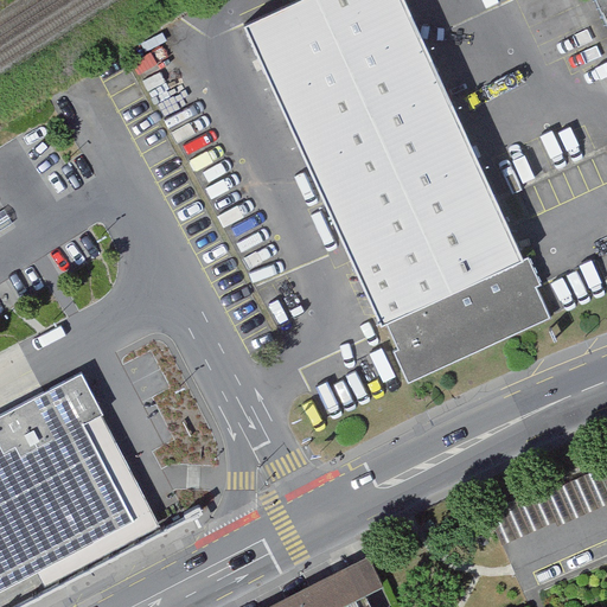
[(410,0),(289,0),(243,23),(415,374),(560,304),(410,0)]
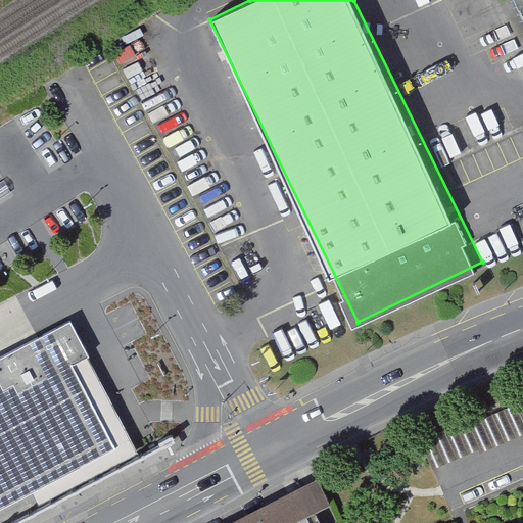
[(522,0),(509,0),(522,32),(522,0)]
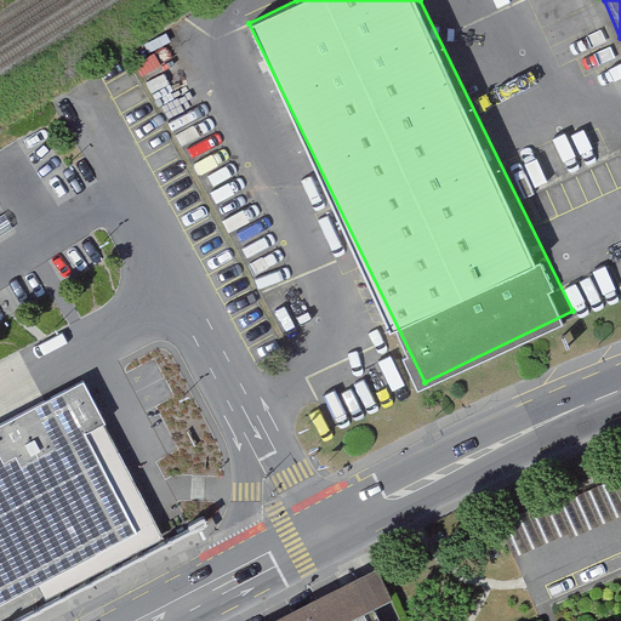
[(131,473),(83,381),(0,425),(0,620),(4,620),(166,537),(147,502),(131,473)]
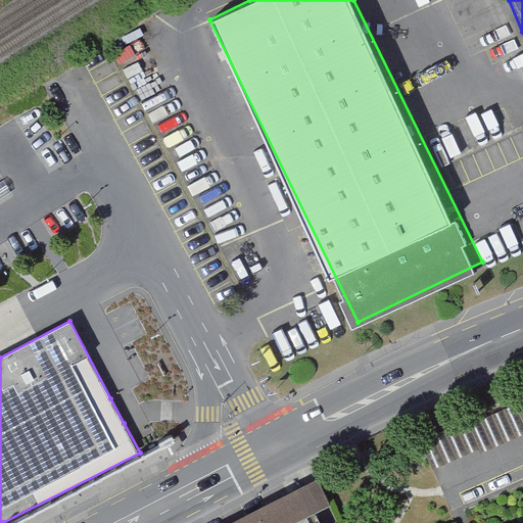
[(522,403),(422,439),(436,471),(482,450),(484,454),(522,438),(522,403)]
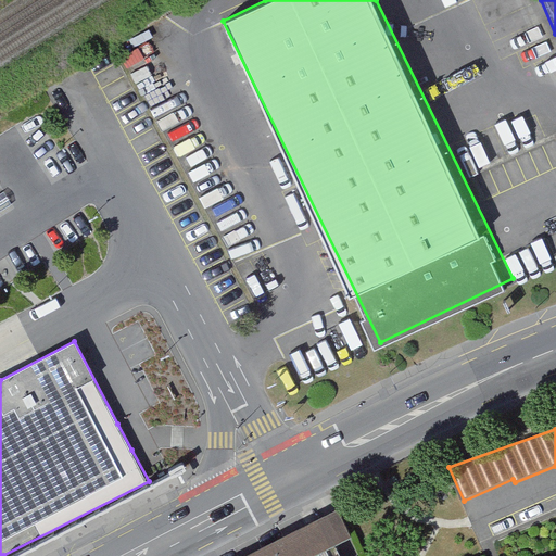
[(345,510),(320,523),(332,546),(358,534),(345,510)]
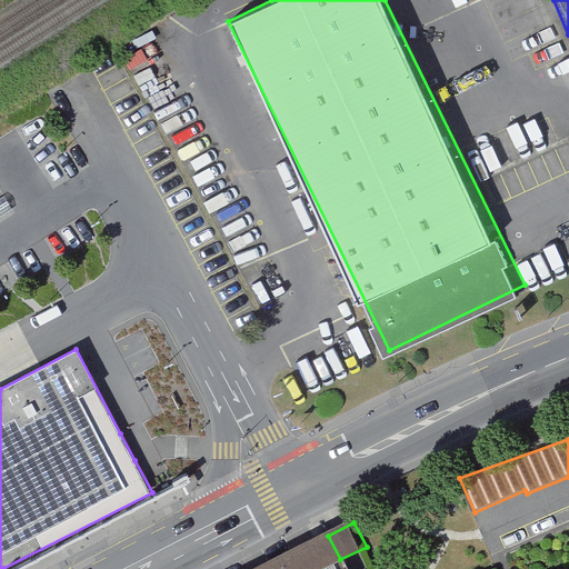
[(328,536),(262,568),(345,568),(340,559),(328,536)]
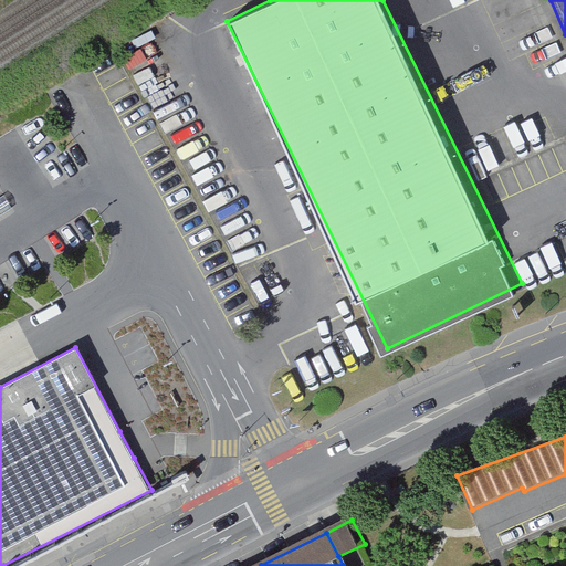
All buildings are outlined.
